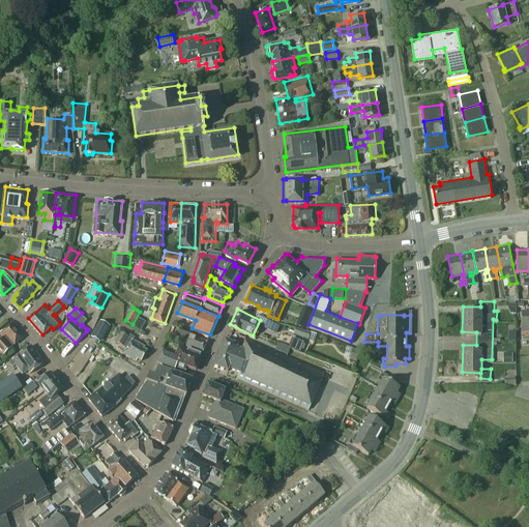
[(91,334),(101,341),(111,324),(100,318),(91,334)]
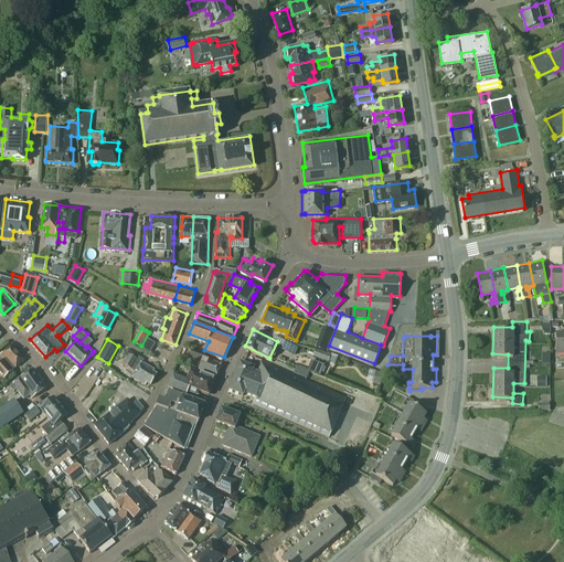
[(299,346),(286,339),(282,348),(295,353),(299,346)]
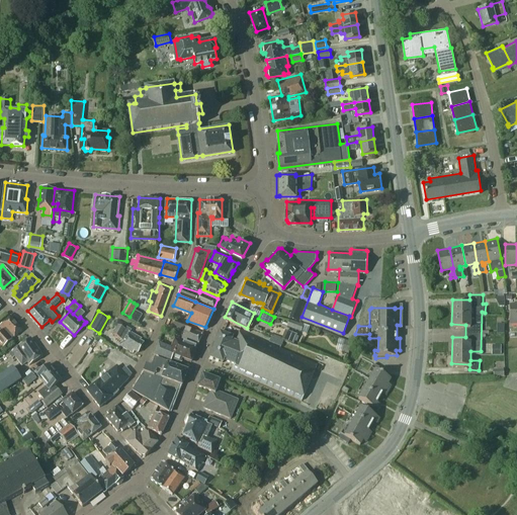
[(11,315),(0,324),(0,347),(0,348),(23,328),(11,315)]
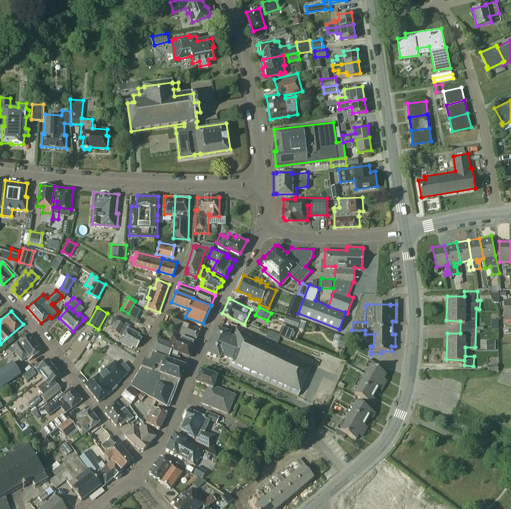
[(301,318),(287,313),(284,321),(298,325),(301,318)]
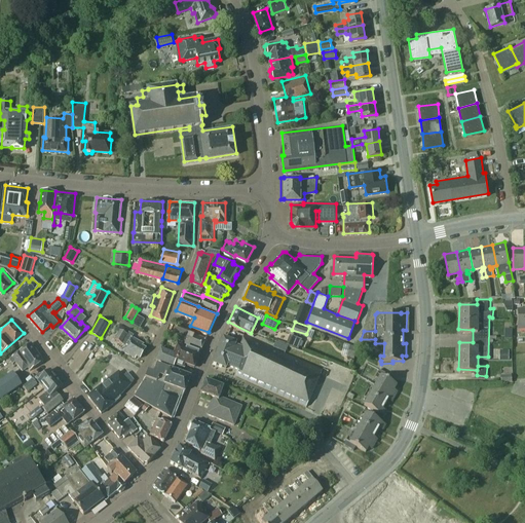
[(185,341),(201,347),(205,337),(190,330),(191,328),(179,324),(177,330),(188,335),(185,341)]
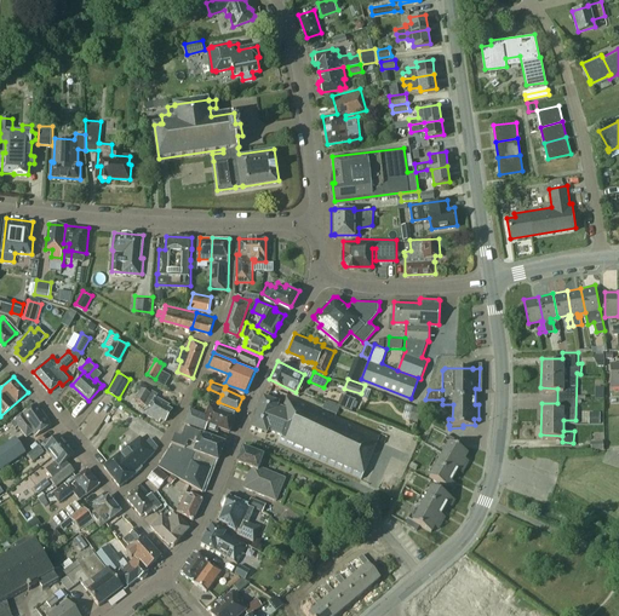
[(152,389),(150,391),(142,386),(136,397),(150,404),(145,412),(160,420),(161,418),(166,420),(173,407),(168,404),(170,402),(156,395),(159,392),(152,389)]
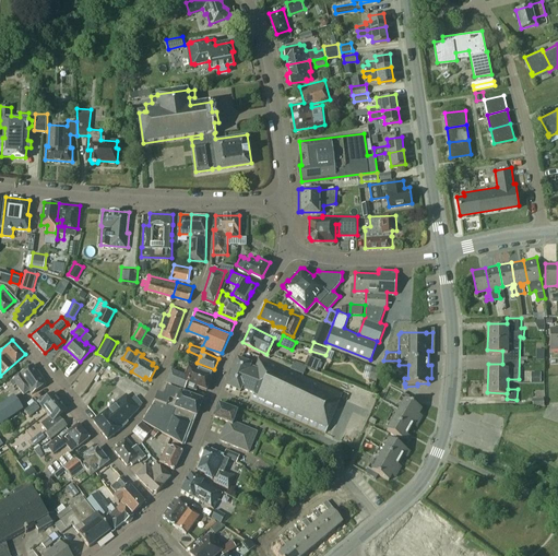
[(264,366),(253,390),(251,395),(325,429),(343,391),(259,354),(256,363),(259,364),(264,366)]
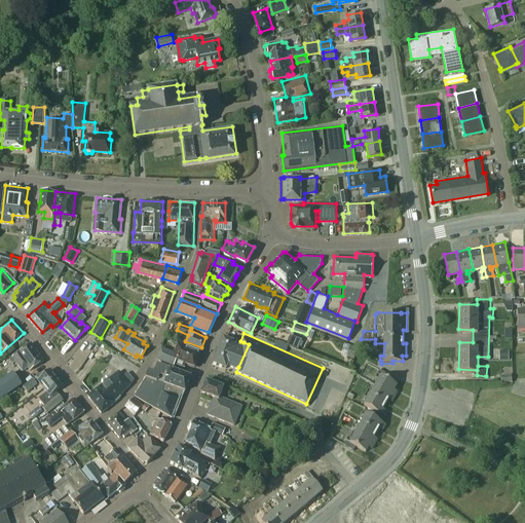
[(293,344),(297,335),(290,333),(287,342),(293,344)]
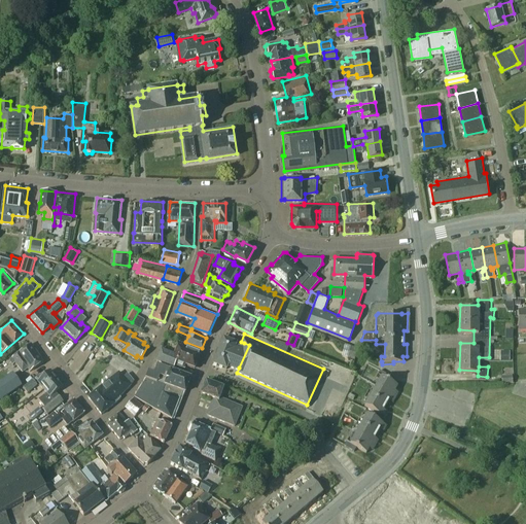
[(249,345),(244,343),(243,346),(236,343),(237,341),(224,335),(213,360),(226,367),(228,363),(239,368),(249,345)]
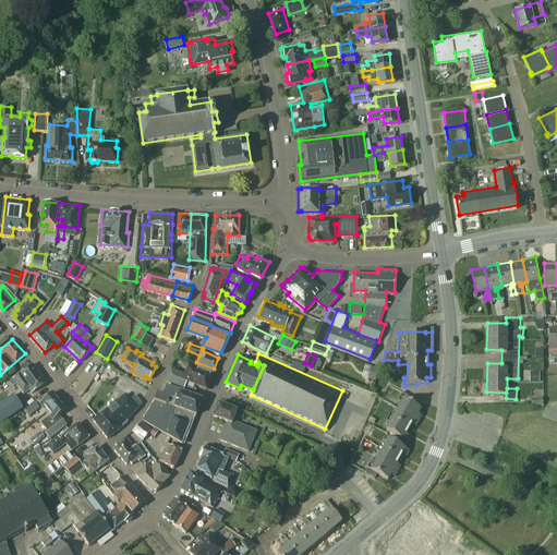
[(315,356),(311,365),(317,369),(322,358),(315,356)]
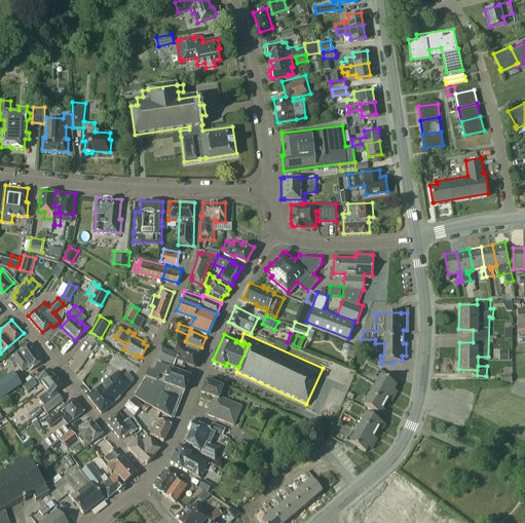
[(29,365),(31,368),(44,359),(32,341),(10,357),(13,362),(16,360),(24,369),(29,365)]
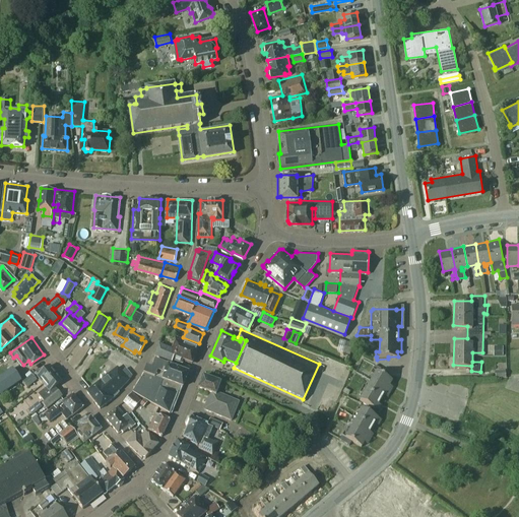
[(184,359),(192,362),(198,346),(177,337),(173,347),(159,341),(154,352),(173,361),(175,357),(184,361),(184,359)]
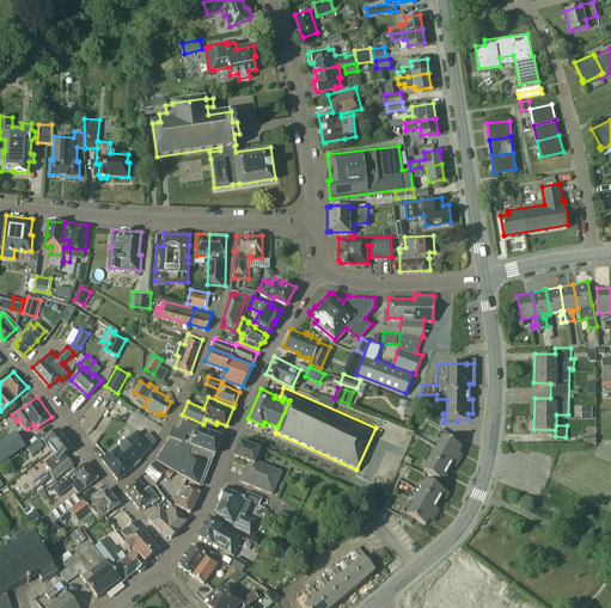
[(404,413),(413,416),(416,401),(409,399),(404,413)]
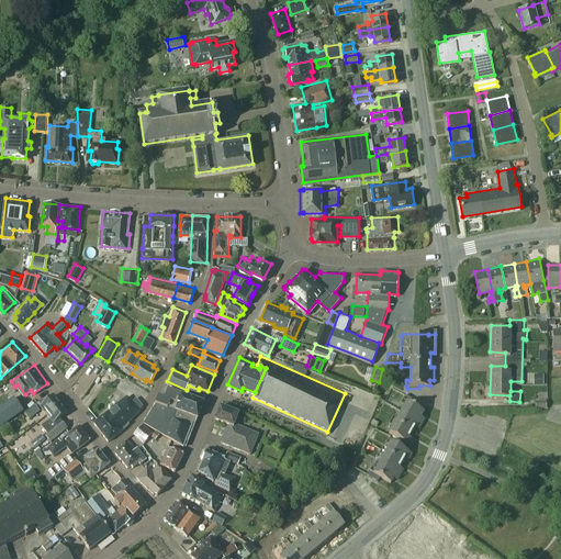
[(536,381),(546,381),(546,371),(536,371),(536,381)]
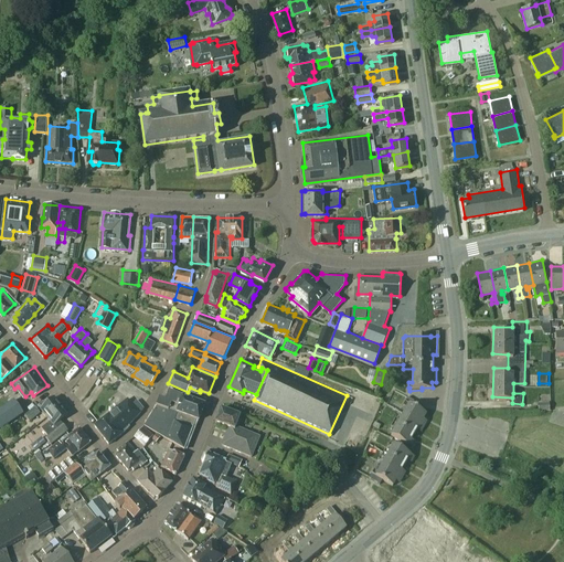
[(184,446),(190,434),(197,416),(199,417),(205,402),(170,389),(167,398),(161,395),(158,403),(145,423),(184,446)]
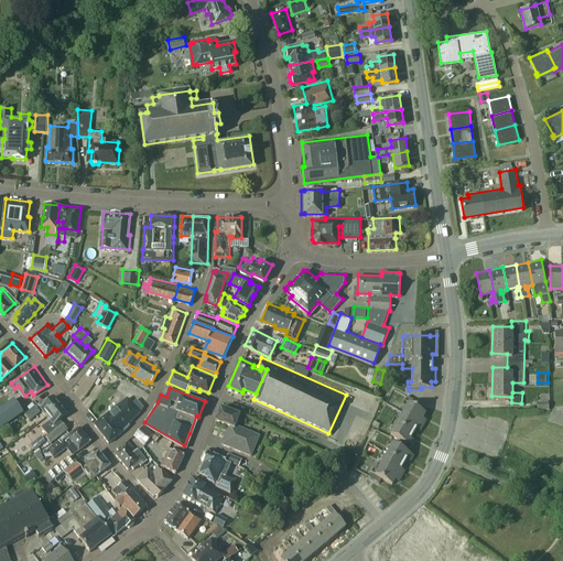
[(390,432),(393,433),(411,444),(413,438),(410,437),(415,427),(419,428),(425,418),(422,416),(425,410),(421,408),(423,403),(407,394),(401,402),(405,405),(398,417),(394,414),(389,423),(393,425),(390,432)]
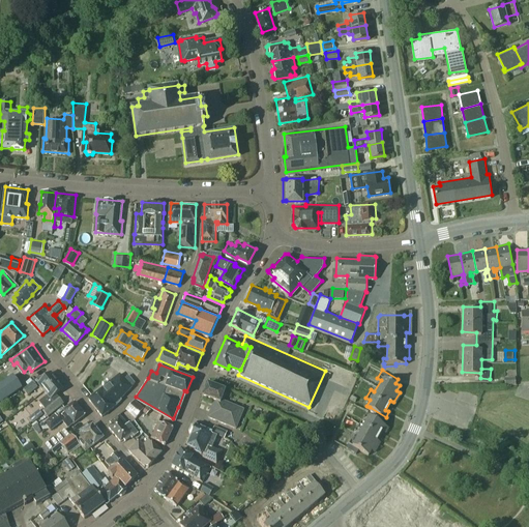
[(58,378),(52,371),(43,377),(40,374),(25,387),(29,392),(38,385),(36,383),(39,381),(45,388),(58,378)]
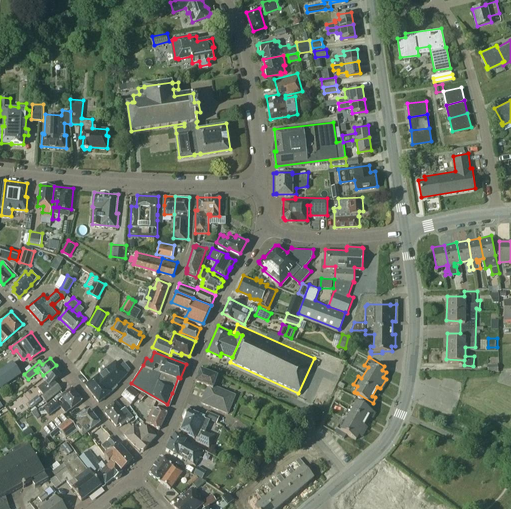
[(100,400),(107,393),(118,385),(117,384),(128,372),(131,368),(124,360),(120,364),(116,359),(86,383),(100,400)]
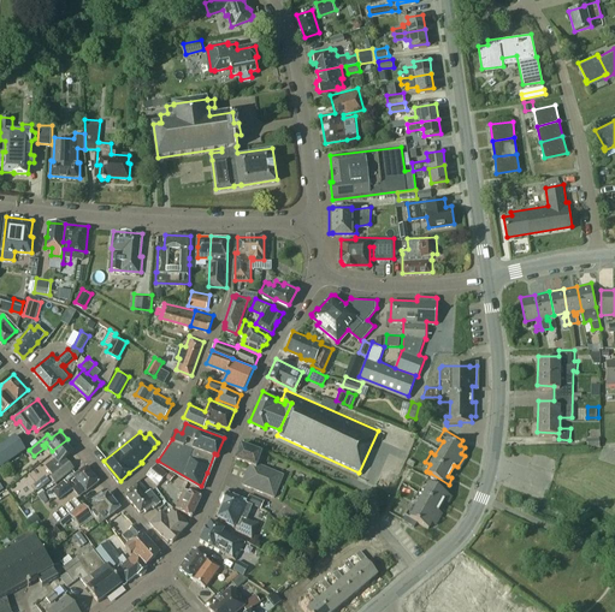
[(16,433),(0,444),(0,465),(27,447),(16,433)]
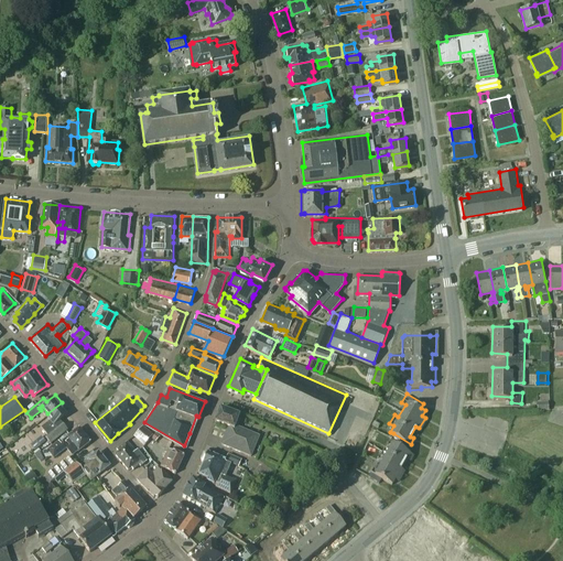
[(52,442),(62,433),(68,428),(61,418),(68,411),(62,402),(47,413),(51,418),(42,425),(49,433),(46,435),(52,442)]
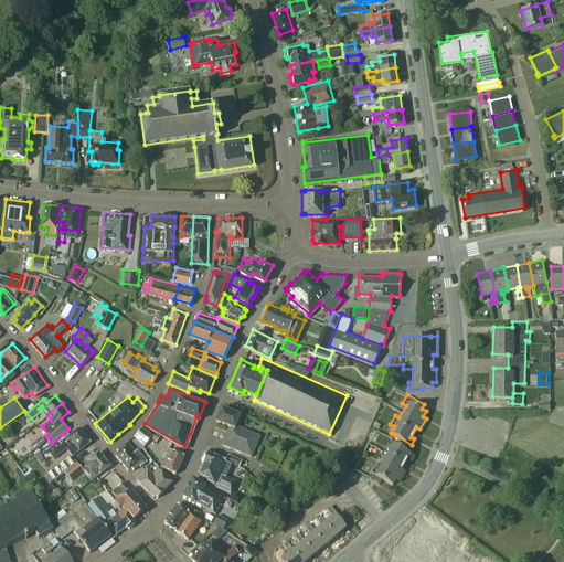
[(229,425),(222,443),(252,455),(259,434),(235,425),(241,414),(222,406),(216,420),(229,425)]
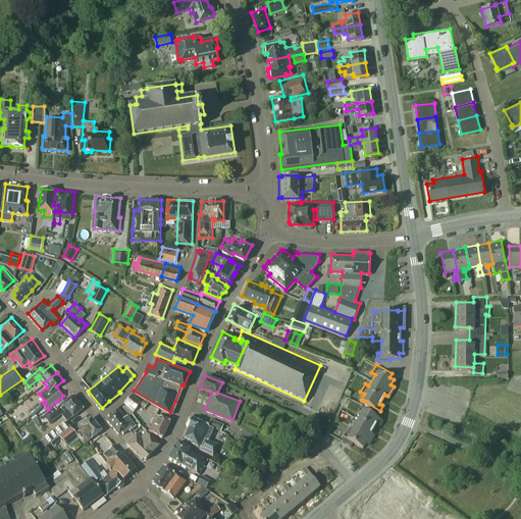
[(520,391),(501,384),(496,400),(520,408),(520,391)]
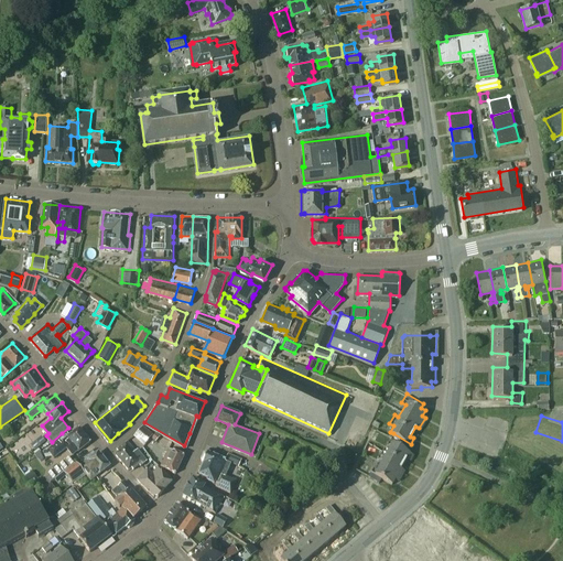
[(134,434),(144,443),(154,433),(143,423),(134,434)]
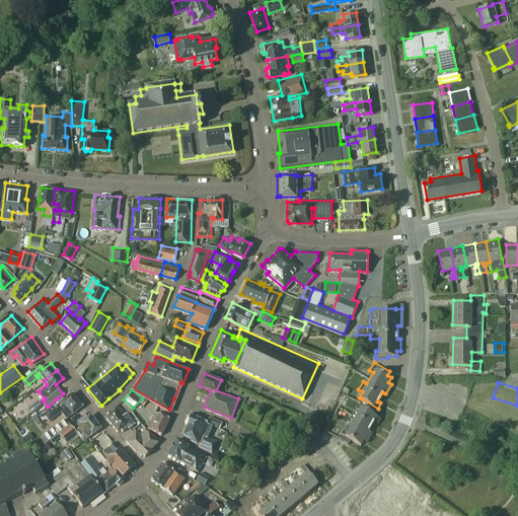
[(67,418),(84,404),(73,391),(55,406),(55,404),(45,412),(51,419),(62,410),(67,418)]
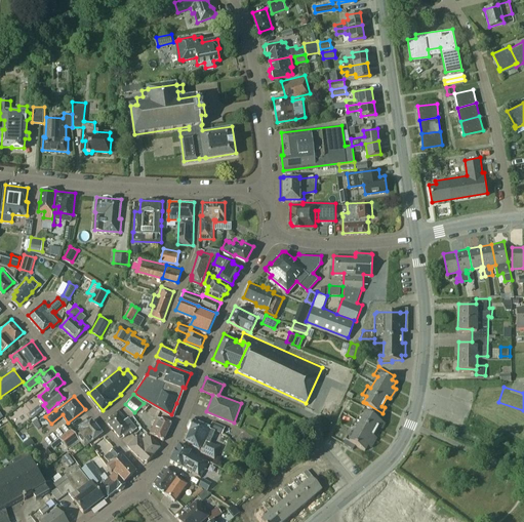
[(40,403),(30,412),(34,416),(43,408),(40,403)]
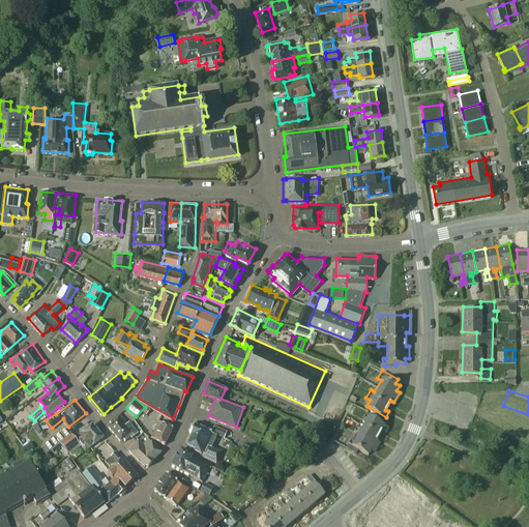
[(268,421),(271,412),(265,410),(261,418),(268,421)]
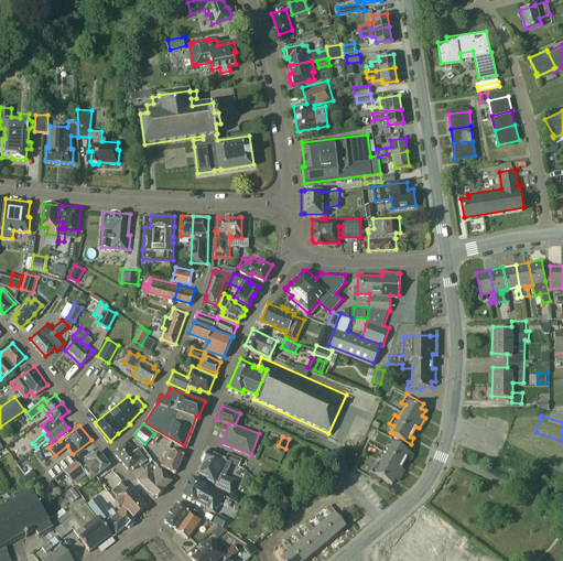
[(138,448),(137,449),(128,439),(118,448),(119,450),(116,452),(129,467),(132,465),(133,467),(140,462),(141,464),(148,459),(138,448)]
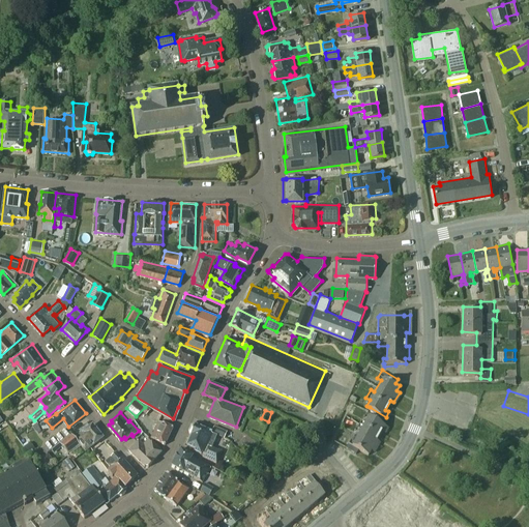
[(381,429),(385,431),(388,425),(369,414),(365,420),(361,418),(357,426),(360,428),(354,440),(350,438),(346,445),(356,451),(358,447),(368,454),(371,448),(375,450),(380,440),(376,438),(381,429)]
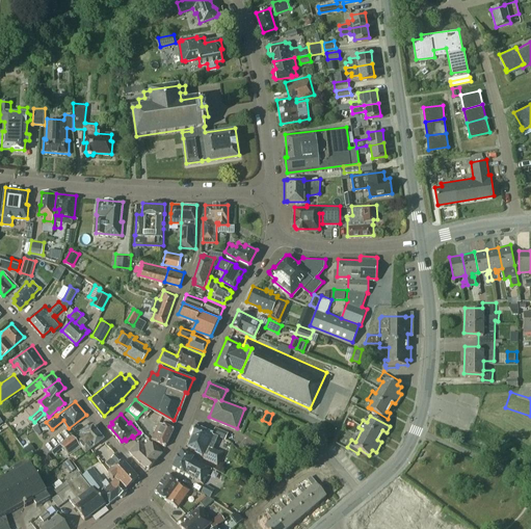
[(152,438),(166,444),(175,427),(160,421),(152,438)]
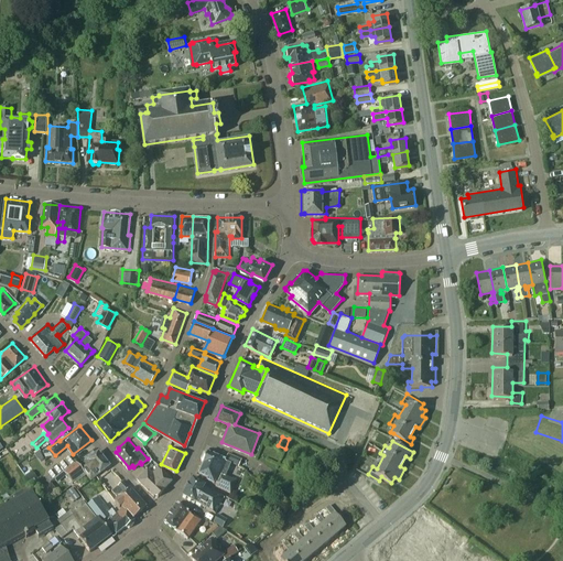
[(216,484),(230,491),(235,478),(225,474),(230,461),(225,459),(225,457),(207,449),(203,451),(201,456),(202,460),(204,461),(199,472),(207,475),(207,478),(214,481),(215,478),(217,481),(216,484)]
